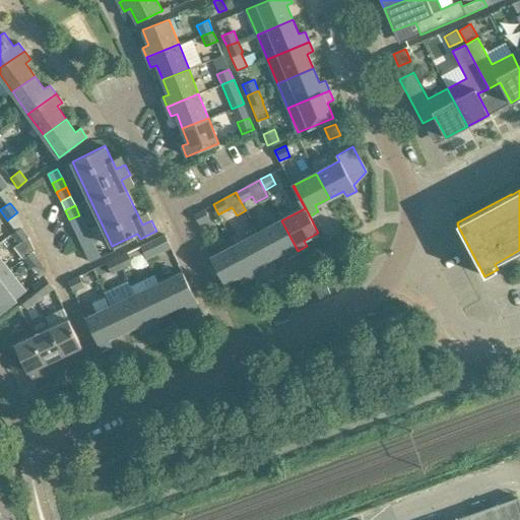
[(204,208),(194,214),(199,224),(210,219),(204,208)]
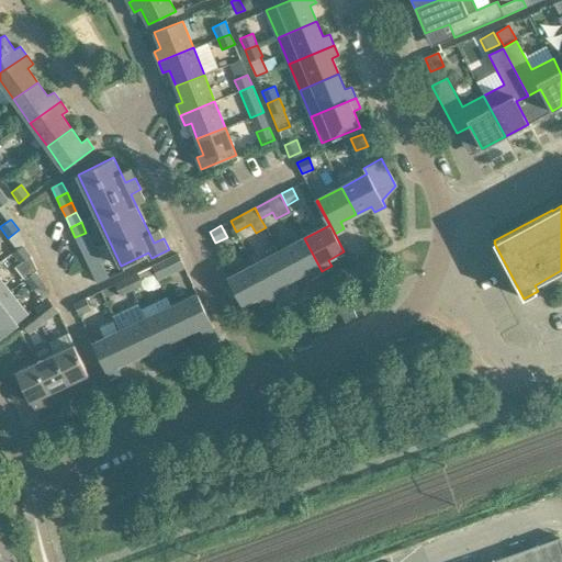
[(75,237),(80,247),(91,243),(86,233),(75,237)]
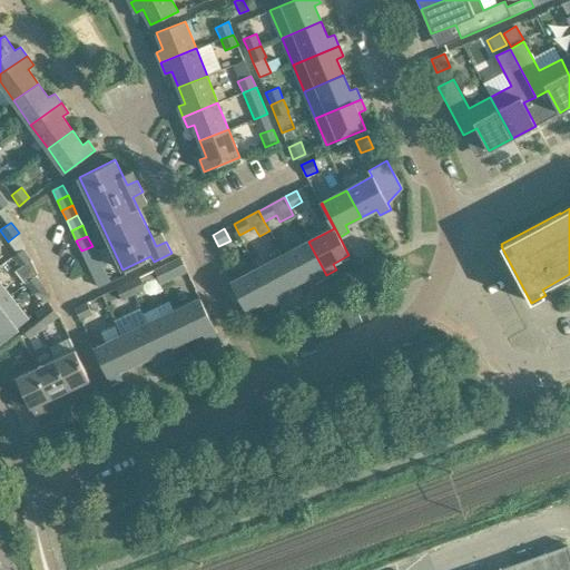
[(308,242),(283,255),(297,283),(313,274),(316,281),(326,275),(308,242)]
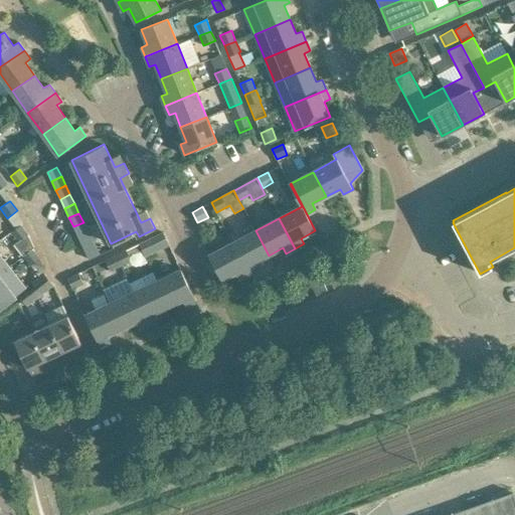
[(83,222),(73,226),(78,237),(89,233),(83,222)]
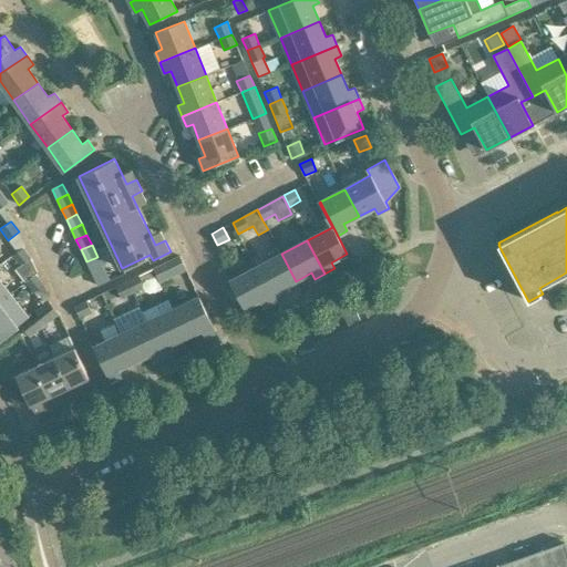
[(22,247),(12,256),(20,266),(30,258),(31,258),(22,247)]
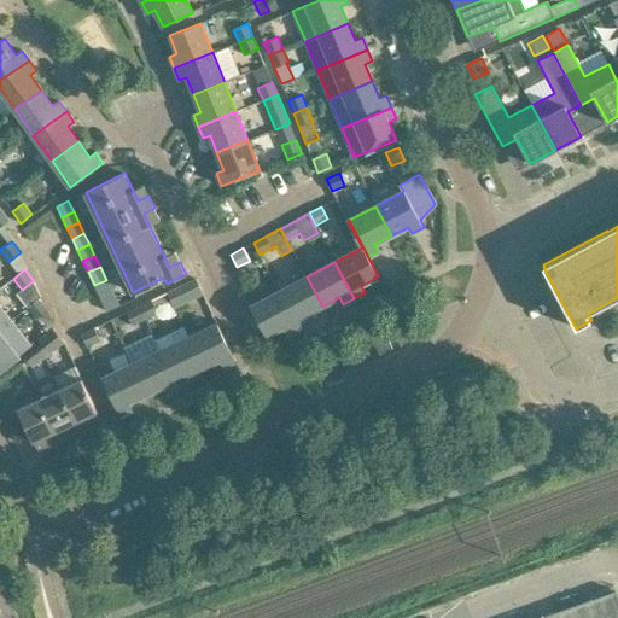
[(307,277),(279,292),(298,328),(309,322),(305,315),(322,307),(307,277)]
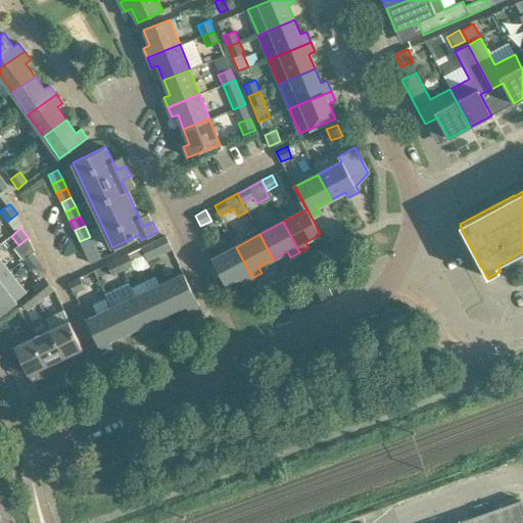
[(167,236),(142,248),(147,260),(172,248),(167,236)]
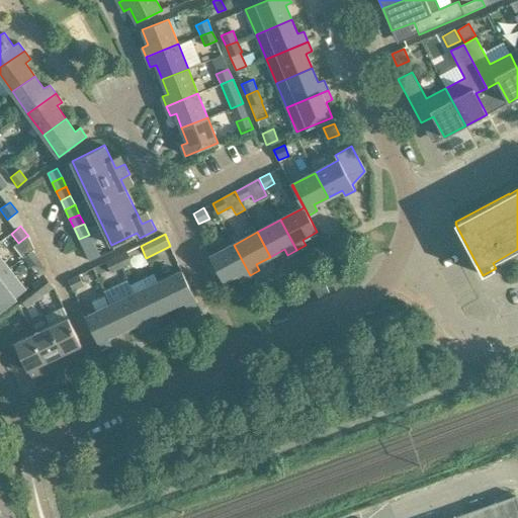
[(79,239),(84,250),(94,245),(89,235),(79,239)]
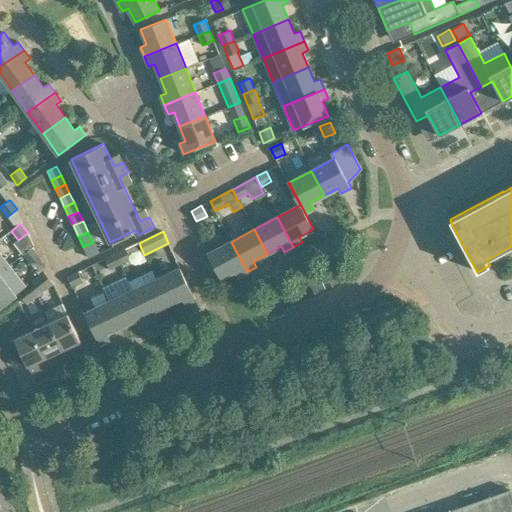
[(32,247),(27,233),(18,240),(15,242),(24,253),(32,247)]
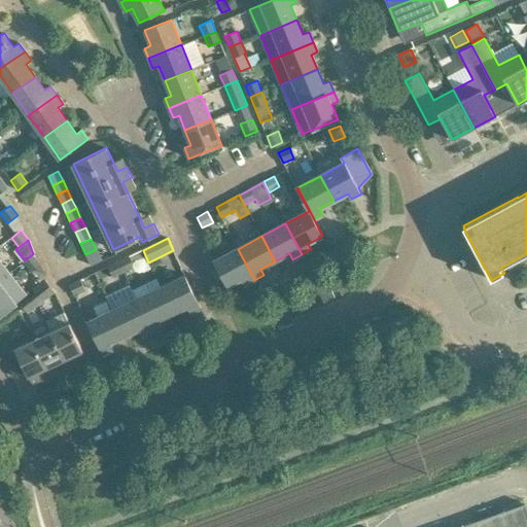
[(101,260),(96,249),(85,254),(91,266),(101,260)]
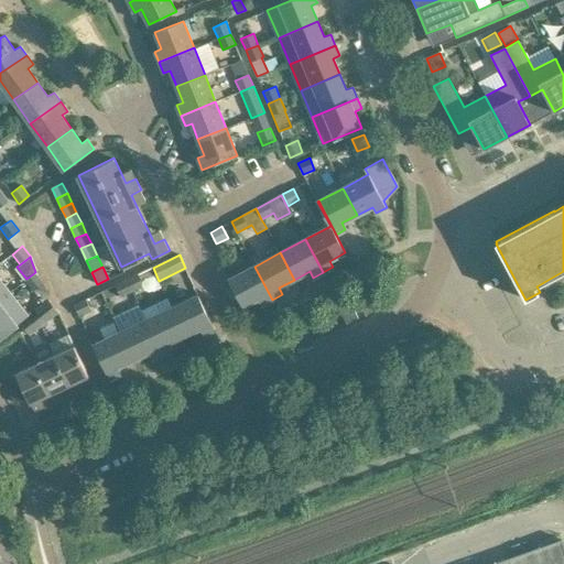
[(255,267),(229,280),(243,306),(259,299),(262,305),(272,300),(255,267)]
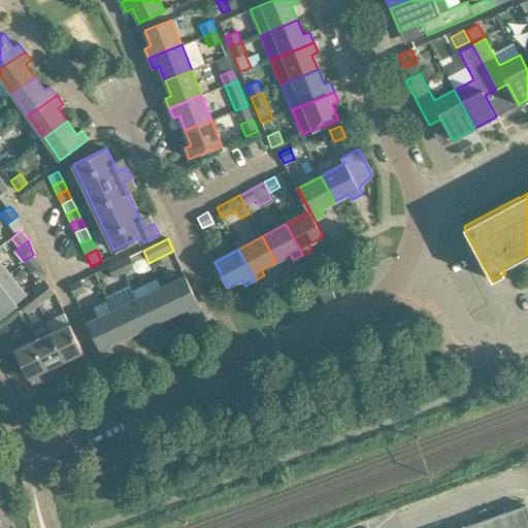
[(143,251),(120,261),(124,272),(134,267),(132,264),(138,262),(142,269),(149,274),(153,271),(149,263),(143,251)]
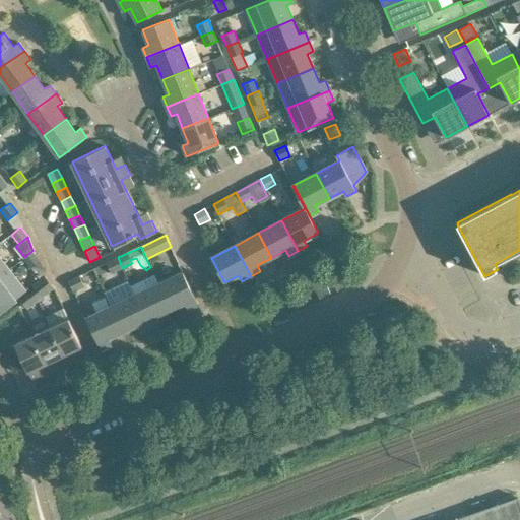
[(24,257),(22,259),(40,279),(47,274),(40,260),(33,251),(24,257)]
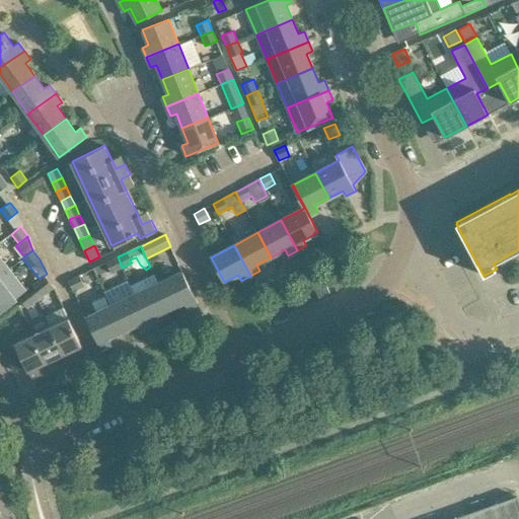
[(118,256),(105,263),(110,273),(122,268),(118,256)]
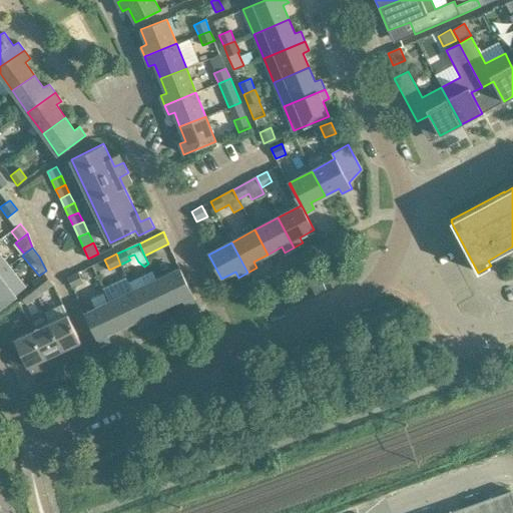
[(0,255),(0,274),(9,267),(0,255)]
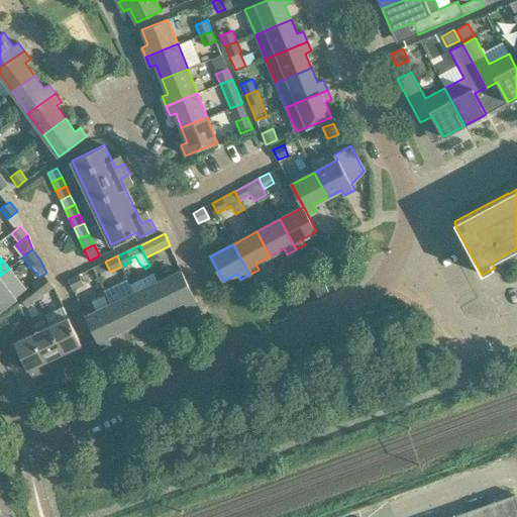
[(9,269),(0,276),(0,309),(25,290),(9,269)]
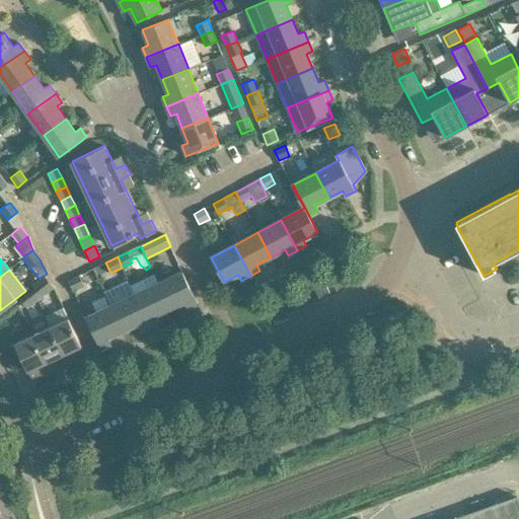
[(182,272),(158,283),(170,308),(184,302),(188,308),(198,303),(182,272)]
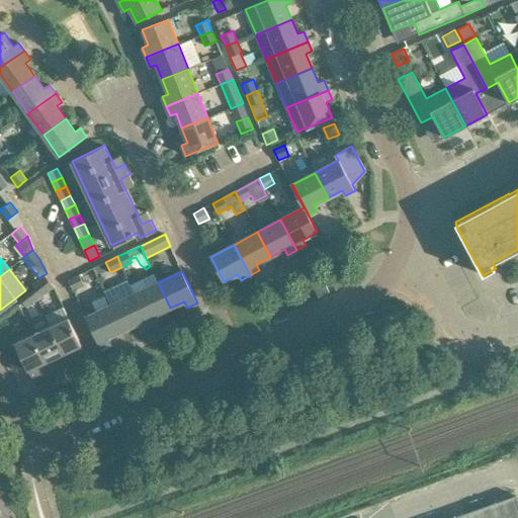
[(73,290),(83,285),(82,282),(79,275),(78,274),(68,279),(73,290)]
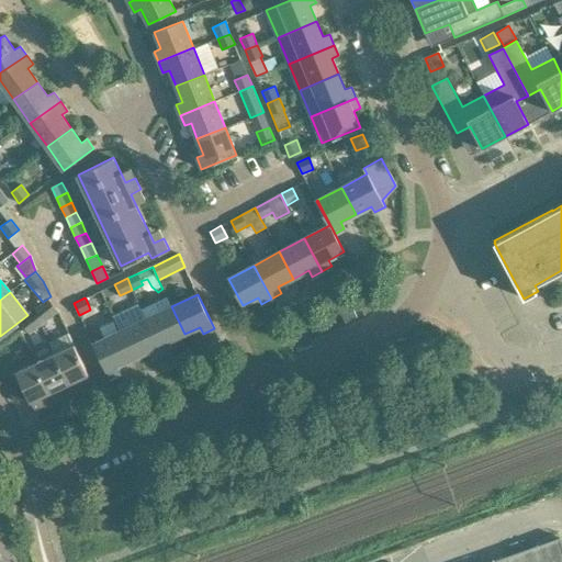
[(29,334),(45,322),(58,311),(48,299),(35,310),(38,313),(22,326),(29,334)]
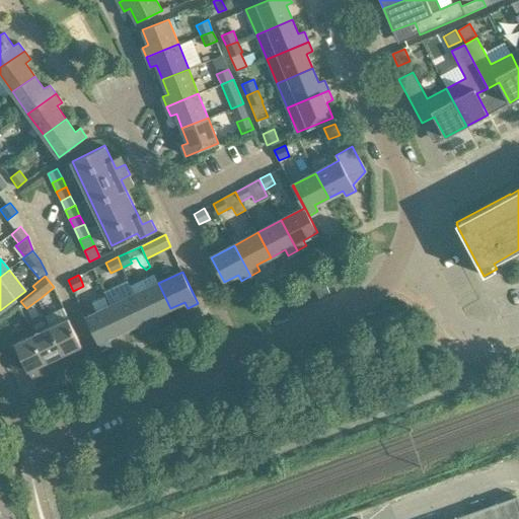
[(158,283),(134,294),(149,325),(159,321),(156,315),(170,308),(158,283)]
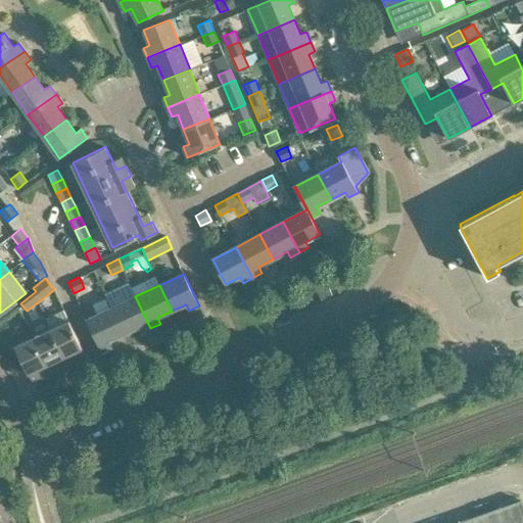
[(135,296),(111,308),(124,334),(138,327),(141,333),(150,328),(135,296)]
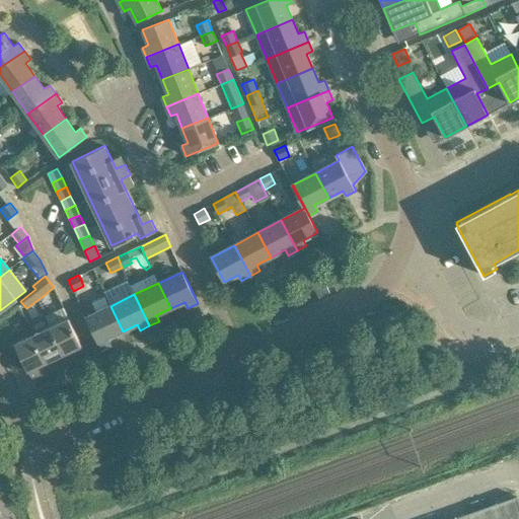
[(110,306),(86,317),(101,349),(112,344),(108,338),(123,331),(110,306)]
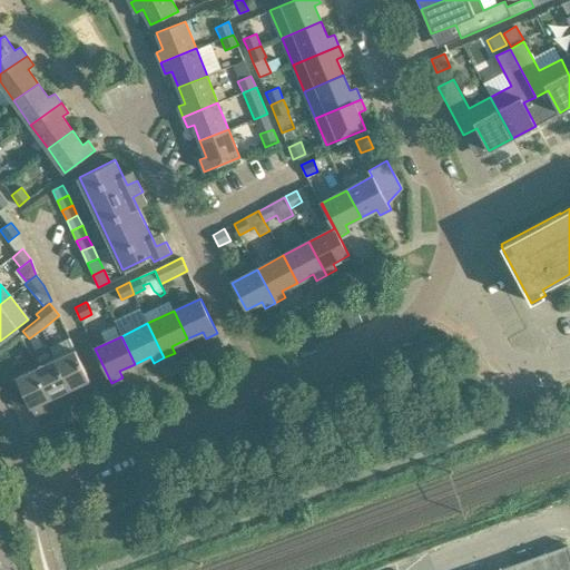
[(76,350),(56,360),(75,400),(95,391),(76,350)]
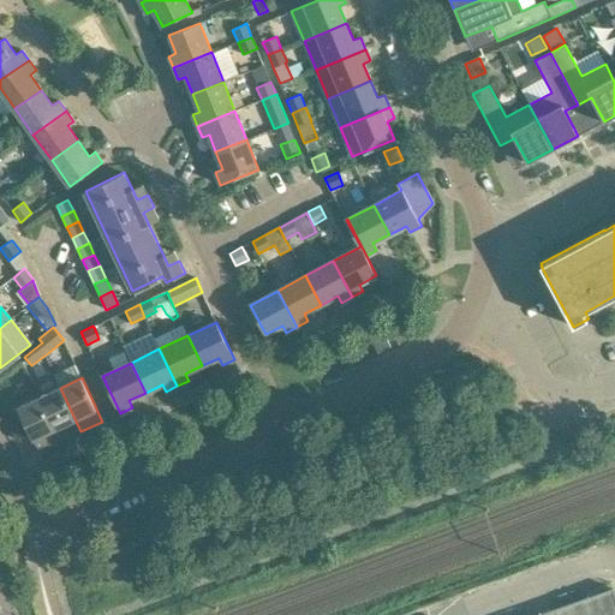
[(60,388),(40,398),(60,442),(81,431),(60,388)]
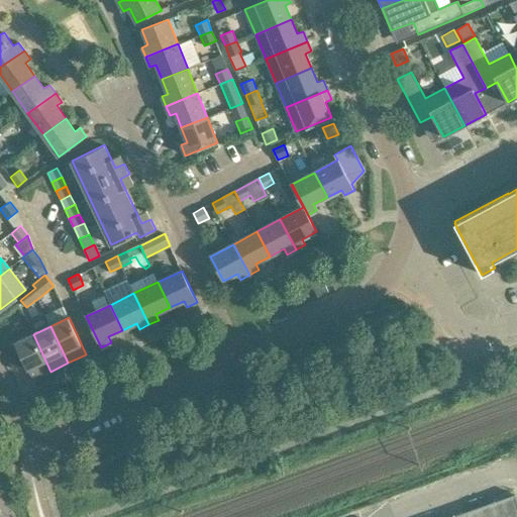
[(33,334),(22,339),(4,347),(14,370),(25,365),(32,380),(50,372),(33,334)]
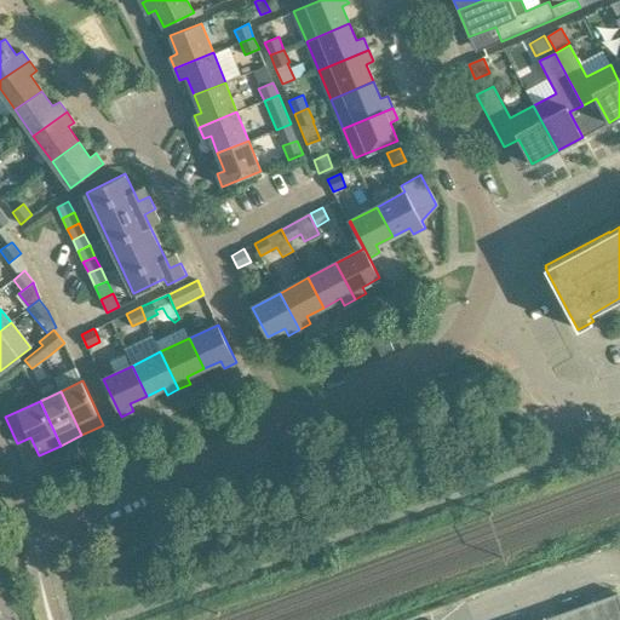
[(619,619),(619,600),(618,593),(541,619),(619,619)]
